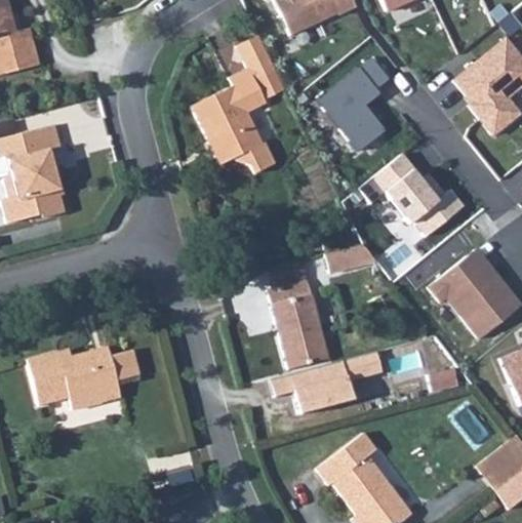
[(0,0),(0,71),(39,61),(31,26),(24,27),(21,19),(16,22),(13,12),(10,0),(0,0)]
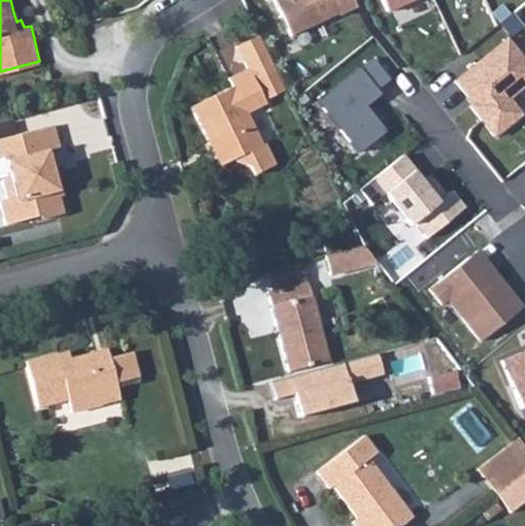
[(275,0),(292,34),(340,11),(341,13),(359,5),(356,0),(275,0)]
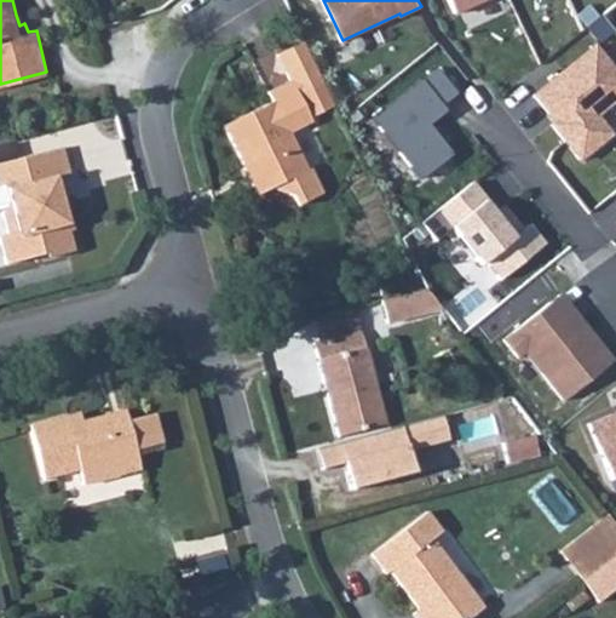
[(449,0),(456,15),(487,0),(449,0)]
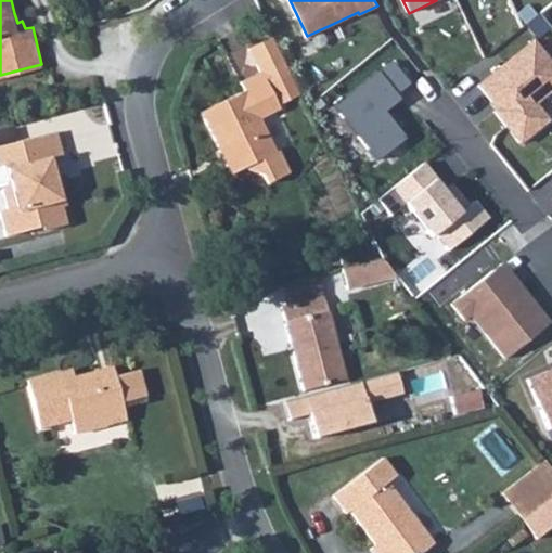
[(284,52),(276,36),(251,49),(259,64),(284,52)]
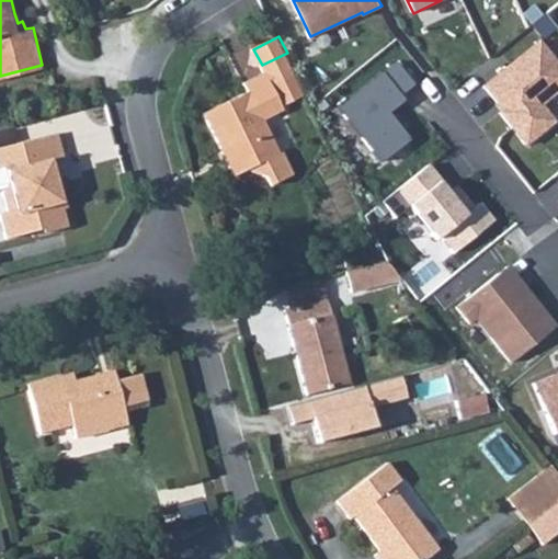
[(557,59),(542,40),(486,83),(500,101),(503,98),(510,105),(502,111),(528,143),(557,120),(544,102),(557,91),(557,59)]
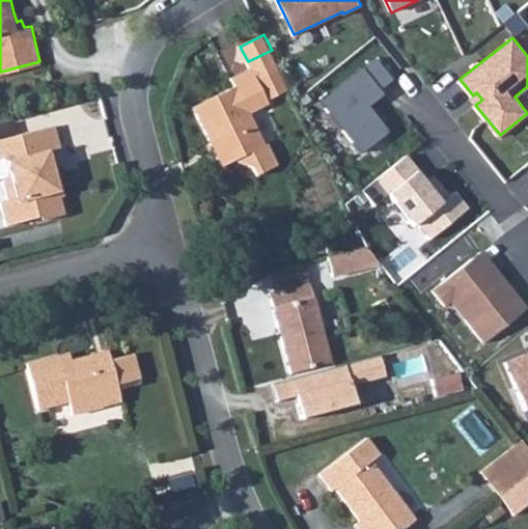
[(272,50),(248,61),(252,68),(231,79),(232,85),(193,105),(211,139),(214,138),(227,162),(237,158),(254,164),(258,172),(279,162),(269,141),(266,142),(250,109),(268,100),(258,82),(281,70),(272,50)]
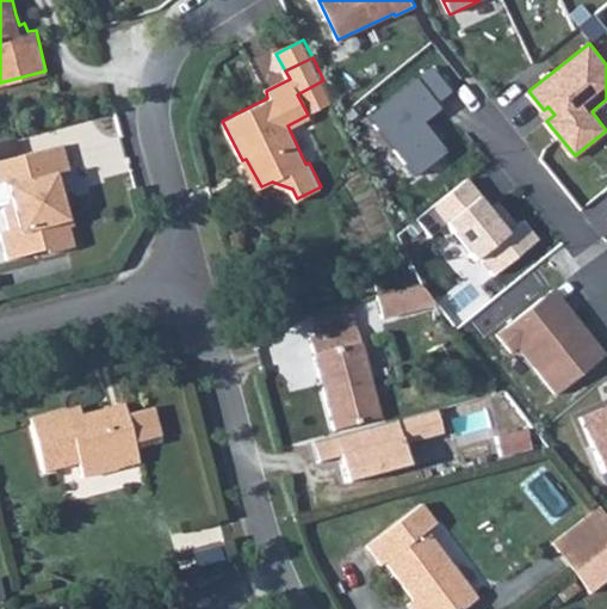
[(437,102),(452,91),(433,66),(369,116),(416,176),(447,151),(423,121),(441,108),(437,102)]
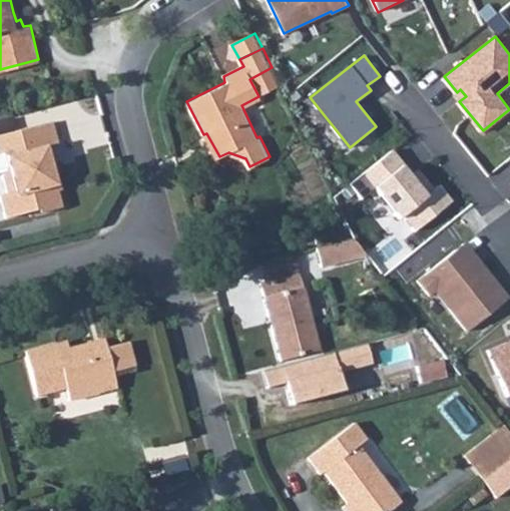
[(54,118),(0,132),(0,151),(7,150),(10,163),(5,174),(9,190),(3,192),(9,217),(41,207),(42,211),(65,205),(60,188),(63,187),(56,159),(50,156),(48,144),(60,140),(54,118)]
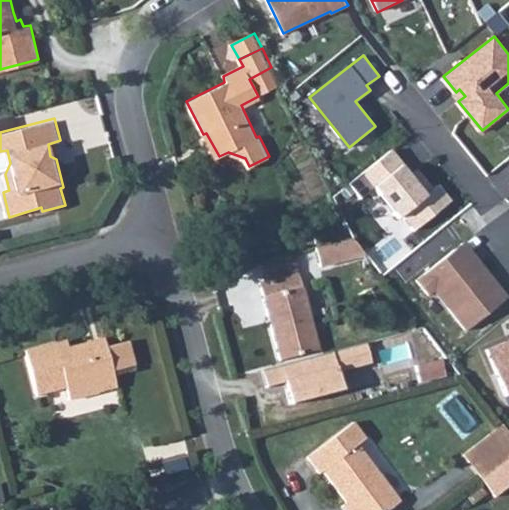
[(392,148),(362,171),(398,218),(403,214),(415,230),(453,201),(440,184),(434,189),(418,168),(410,175),(402,164),(404,163),(392,148)]
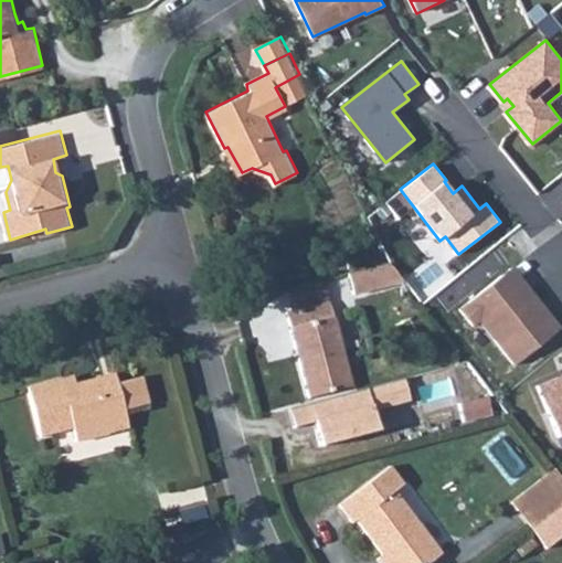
[(354,290),(402,277),(388,259),(349,269),(354,290)]
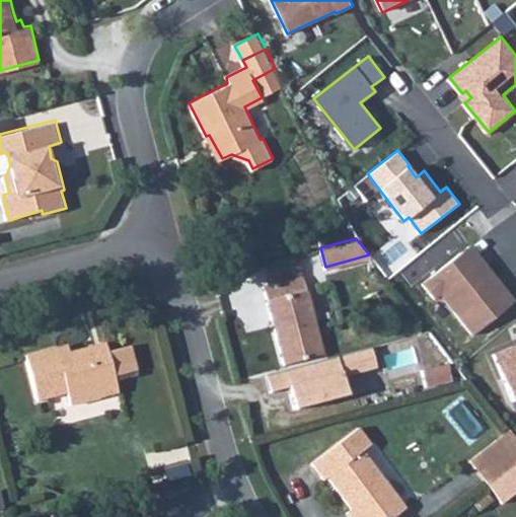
[(463,250),(423,282),(435,297),(441,292),(474,334),(515,301),(487,265),(480,271),(463,250)]
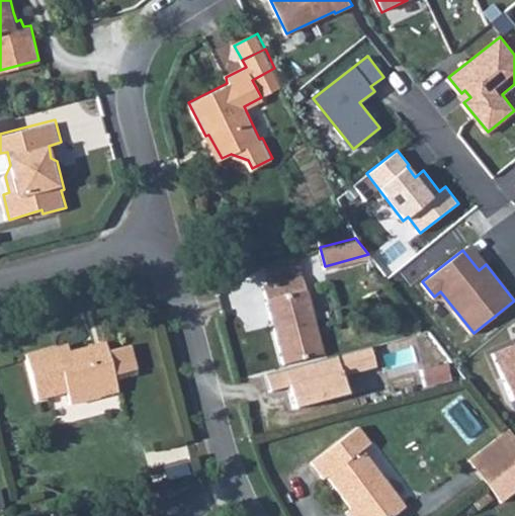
[(303,273),(263,283),(284,362),(323,351),(303,273)]
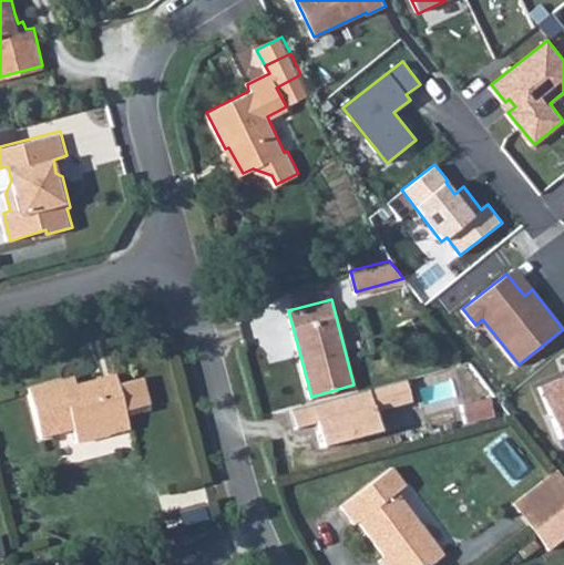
[(61,377),(30,386),(42,434),(75,427),(79,438),(130,424),(115,369),(63,382),(61,377)]
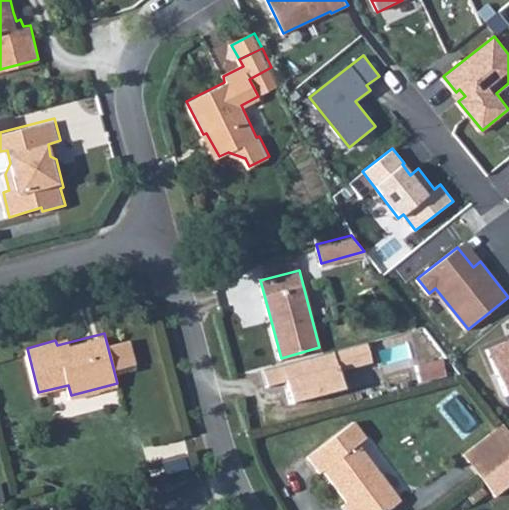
[(508,339),(487,348),(505,393),(508,392),(508,339)]
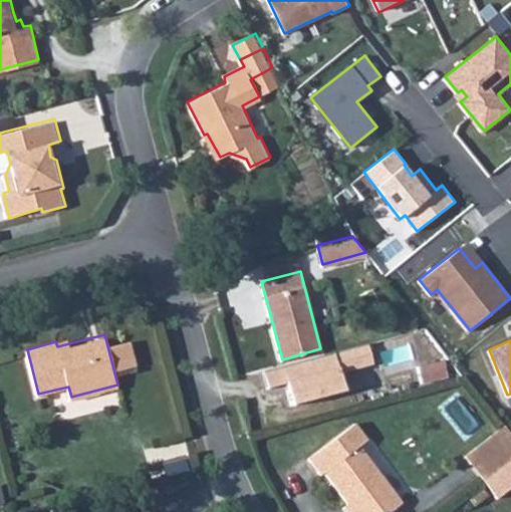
[(373,341),(265,368),(270,390),(289,386),(293,405),(351,390),(346,371),(379,363),(373,341)]
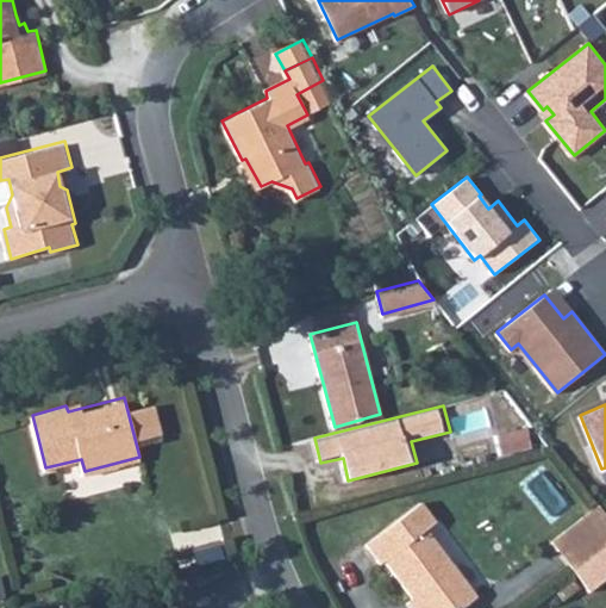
[(414,601),(419,607),(467,607),(479,599),(429,531),(436,525),(422,506),(366,548),(379,569),(386,564),(414,601)]
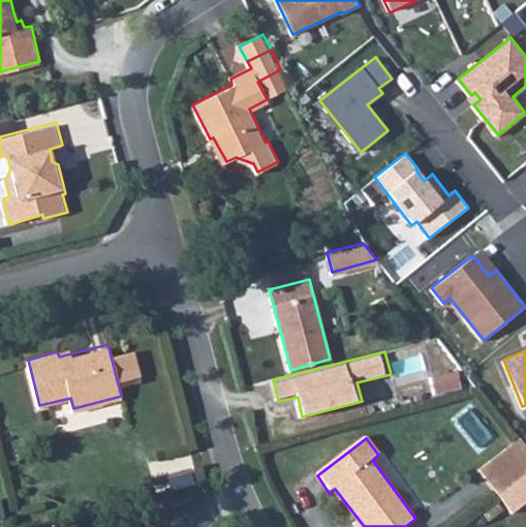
[(499,493),(525,472),(525,441),(524,440),(484,473),(499,493)]
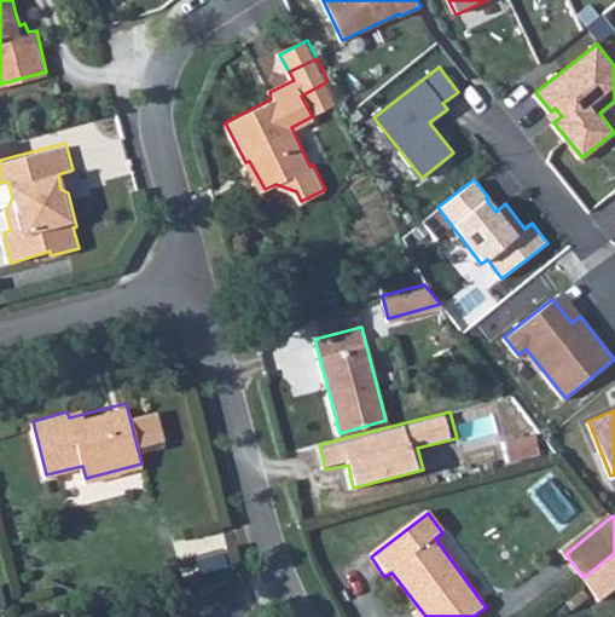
[(614,553),(584,577),(599,598),(614,586),(614,553)]
